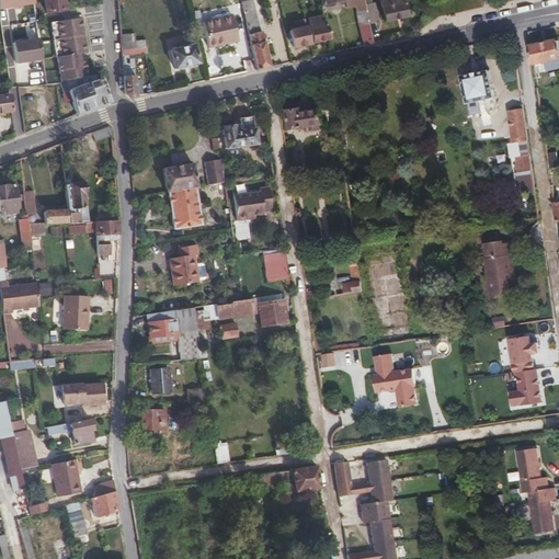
[(34,3),(33,0),(0,0),(0,9),(34,3)]
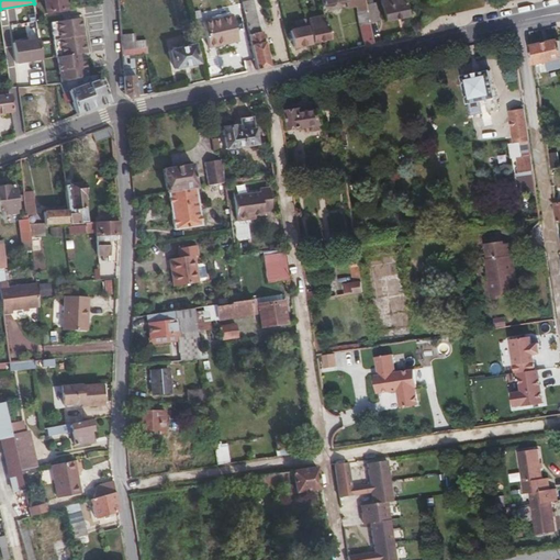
[(67,9),(65,0),(45,0),(48,12),(67,9)]
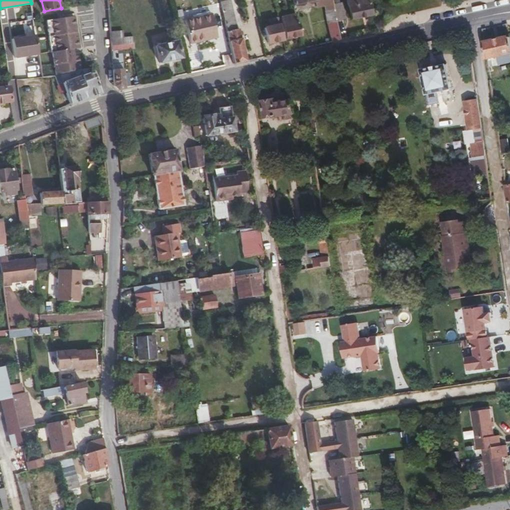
[(225,0),(220,1),(233,63),(246,61),(239,28),(237,28),(230,0),(225,0)]
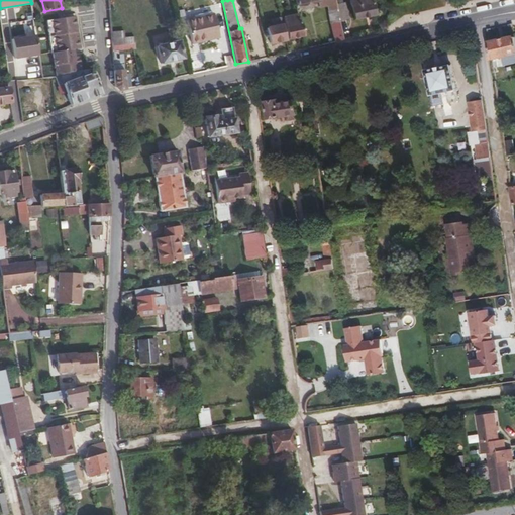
[(376,15),(372,0),(369,0),(370,3),(368,4),(367,0),(350,0),(354,19),(376,15)]
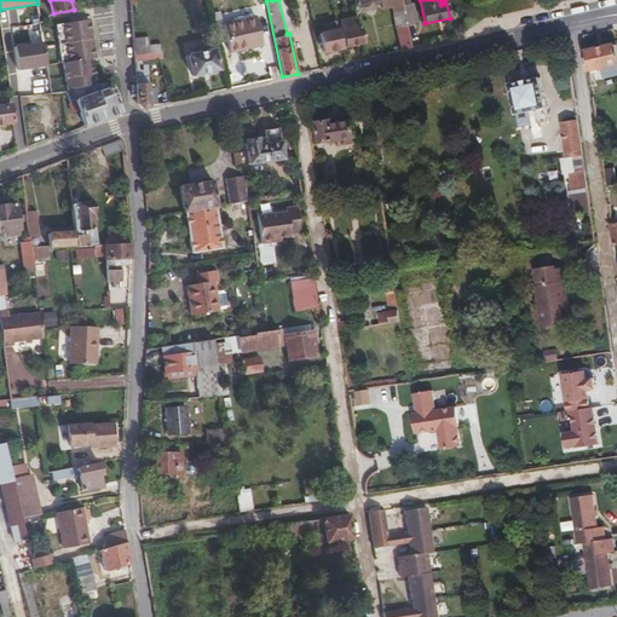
[(351,18),(336,22),(339,33),(341,32),(345,47),(363,44),(355,6),(350,7),(351,18)]
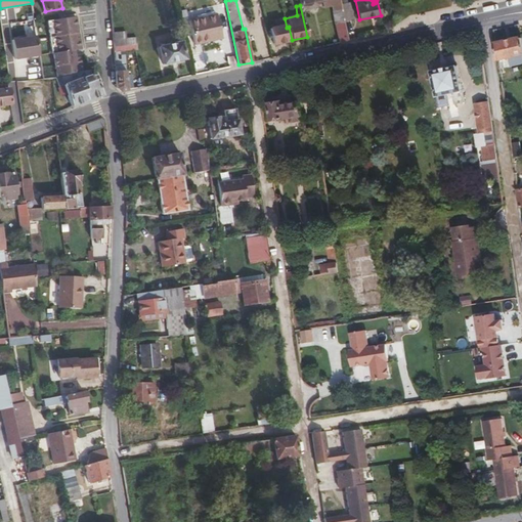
[(352,13),(343,15),(348,41),(357,39),(352,13)]
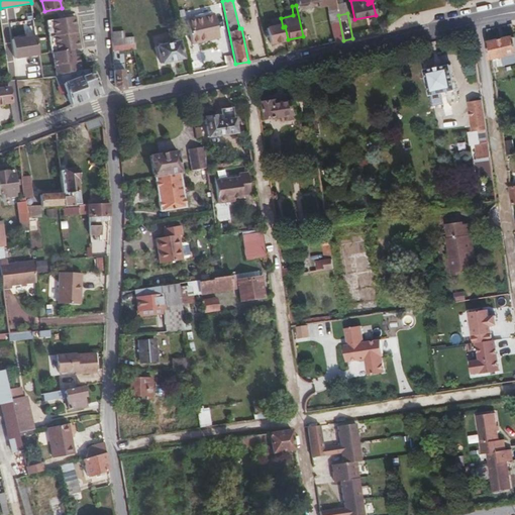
[(213,14),(186,19),(191,42),(218,37),(213,14)]
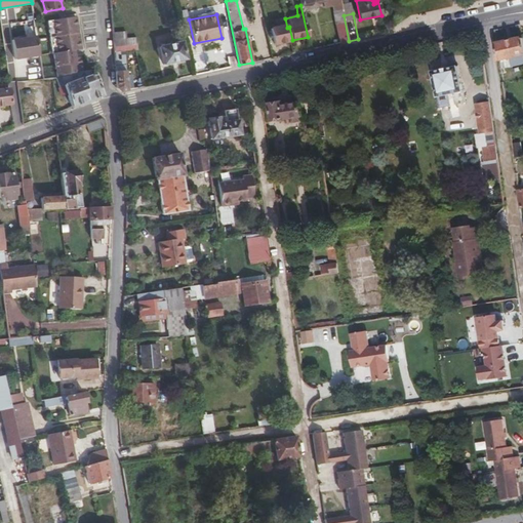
[(82,49),(77,16),(48,21),(53,53),(55,53),(58,77),(70,76),(70,75),(85,71),(82,53),(70,55),(69,51),(82,49)]
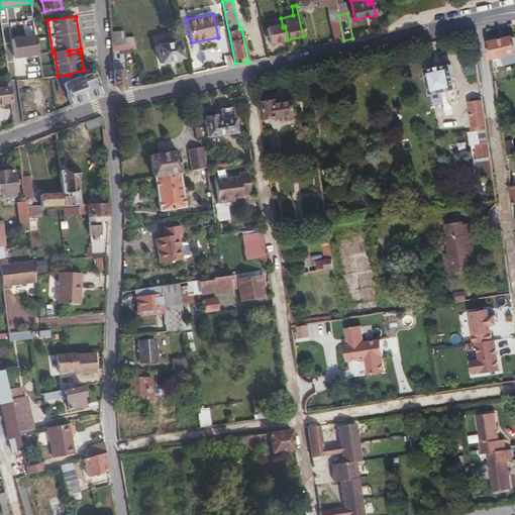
[(283,27),(281,18),(268,20),(269,28),(267,28),(270,43),(286,40),(283,27)]
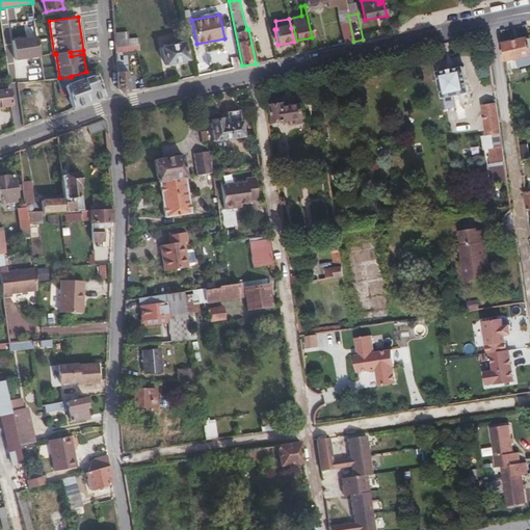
[(185,36),(161,42),(165,64),(189,60),(185,36)]
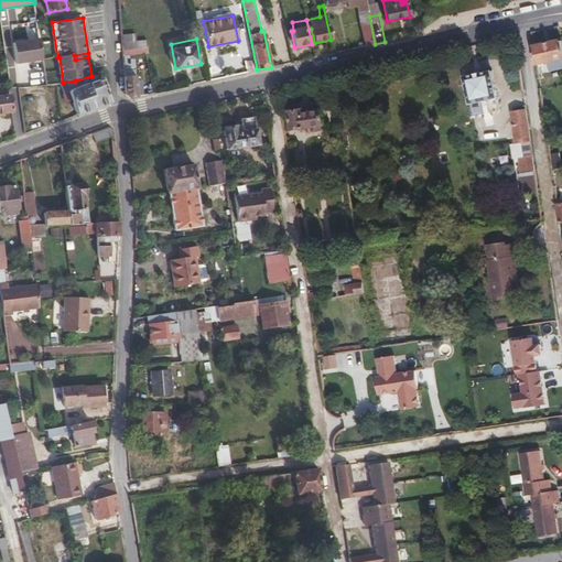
[(40,40),(14,43),(18,64),(43,60),(40,40)]
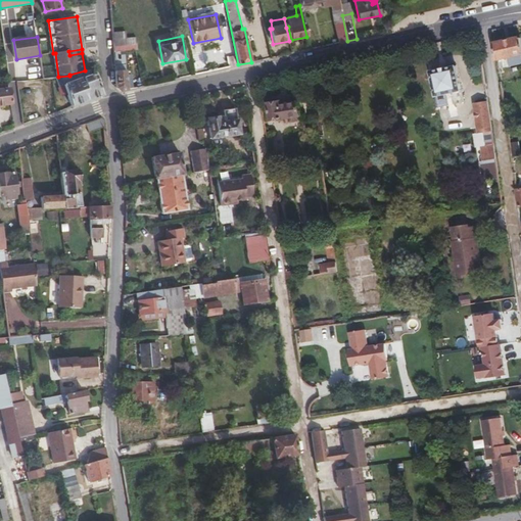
[(520,41),(520,38),(494,43),(496,58),(520,52),(520,41)]
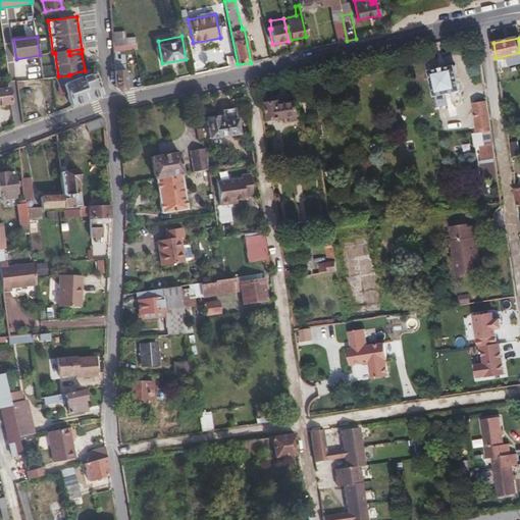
[(126,90),(124,50),(119,50),(118,53),(113,54),(116,88),(120,91),(126,90)]
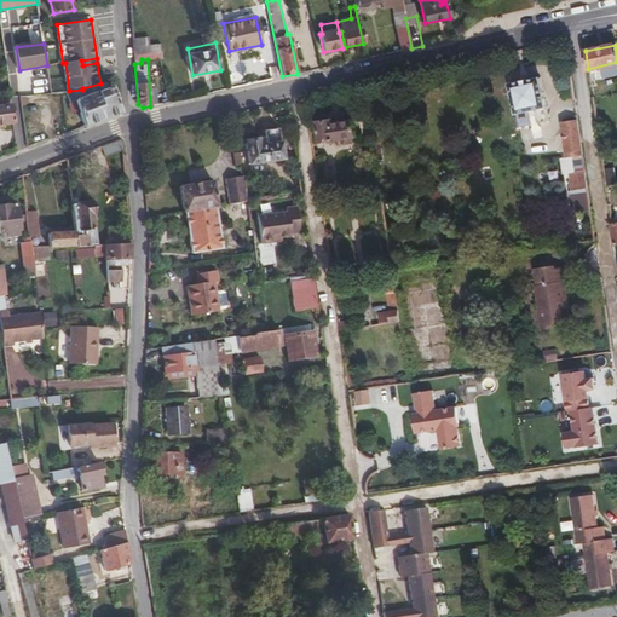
[(52,93),(50,75),(40,76),(42,94),(52,93)]
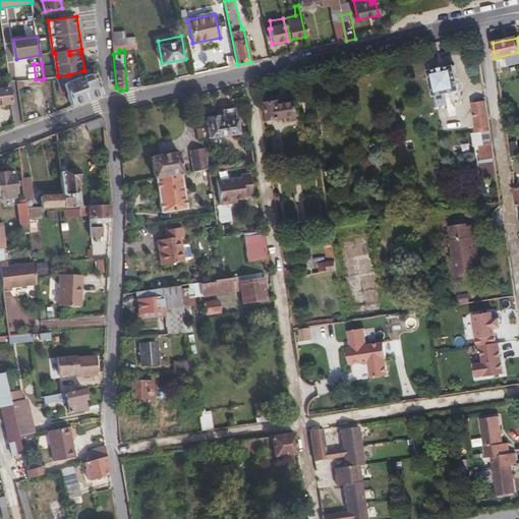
[(449,92),(459,91),(453,65),(429,70),(437,106),(451,103),(449,92)]
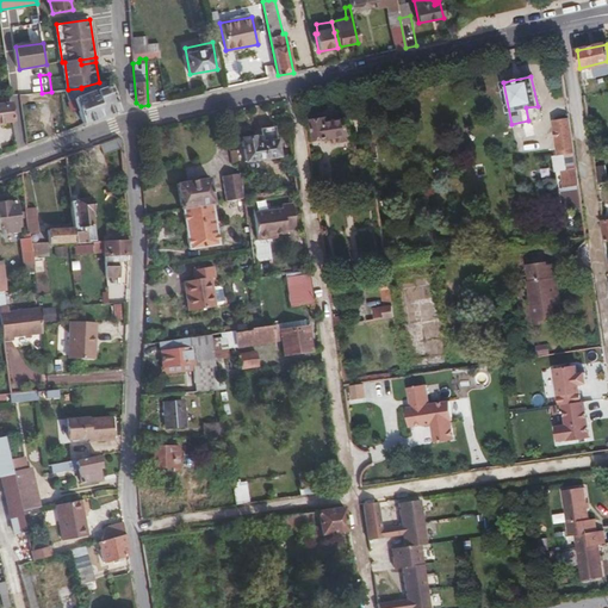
[(121,111),(110,80),(99,82),(81,87),(81,88),(68,90),(72,100),(78,99),(86,124),(121,111)]
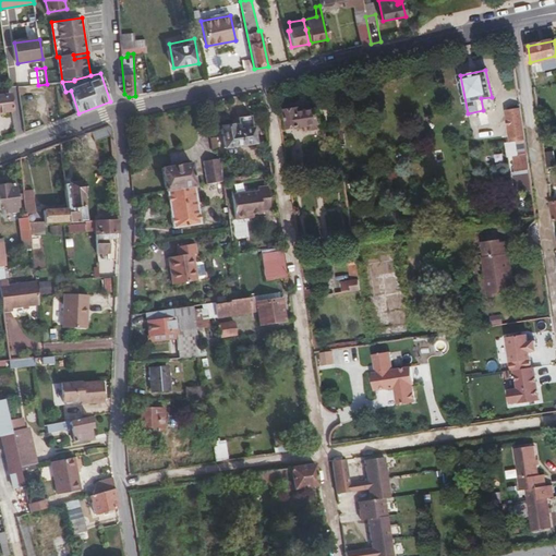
[(542,75),(532,76),(533,88),(543,87),(542,75)]
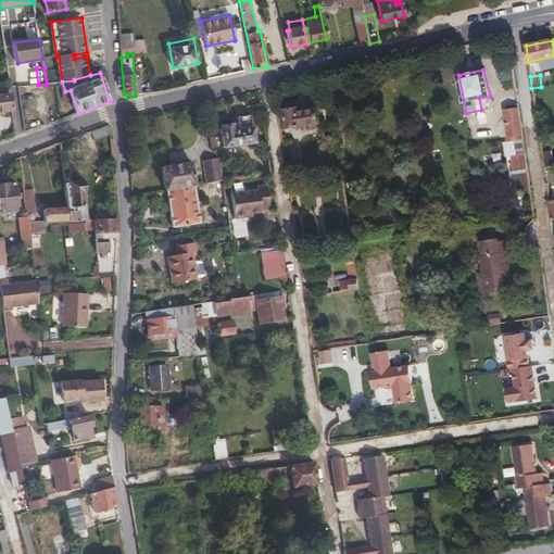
[(0,111),(13,109),(11,95),(2,96),(2,93),(0,93),(0,111)]
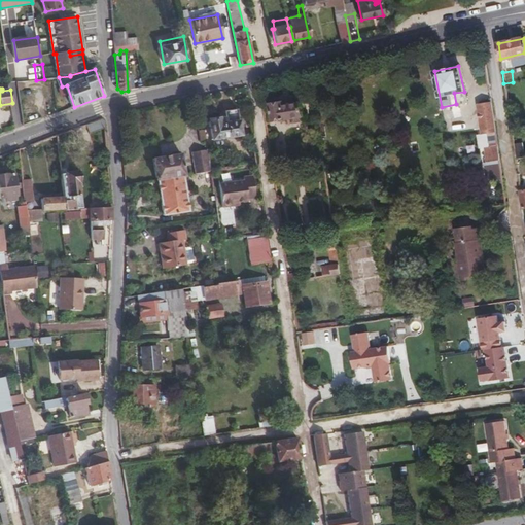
[(464,92),(454,93),(456,104),(466,102),(464,92)]
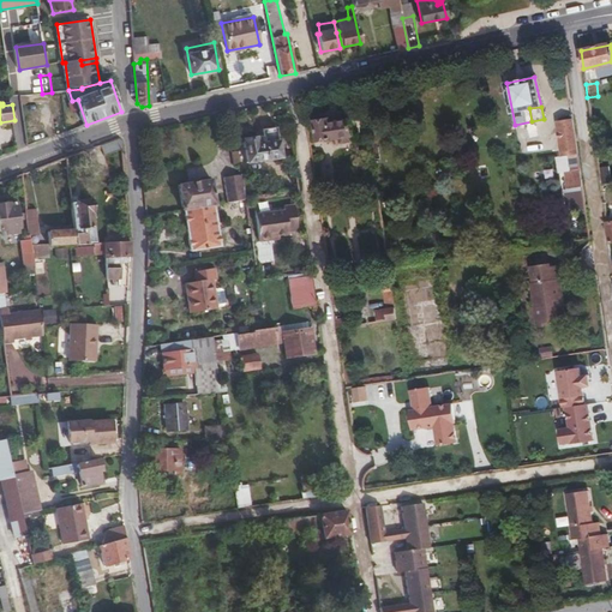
[(577,150),(571,111),(556,113),(562,153),(577,150)]
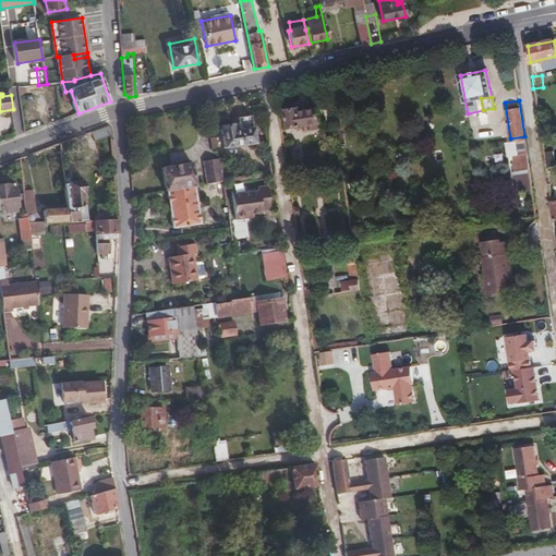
[(301,106),(288,108),(290,127),(321,122),(318,108),(302,110),(301,106)]
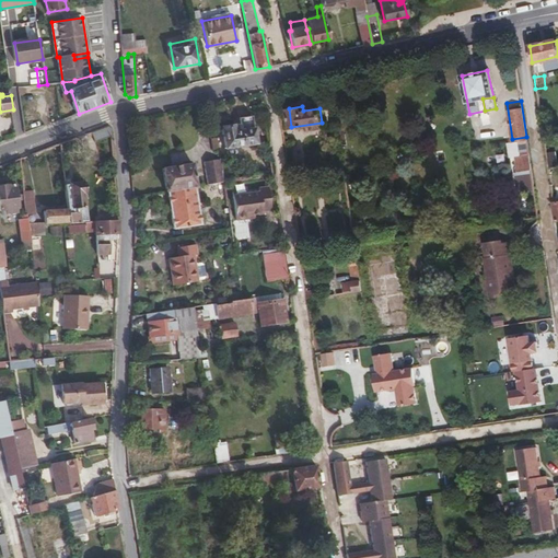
[(239,125),(222,126),(224,147),(255,142),(252,115),(237,117),(239,125)]
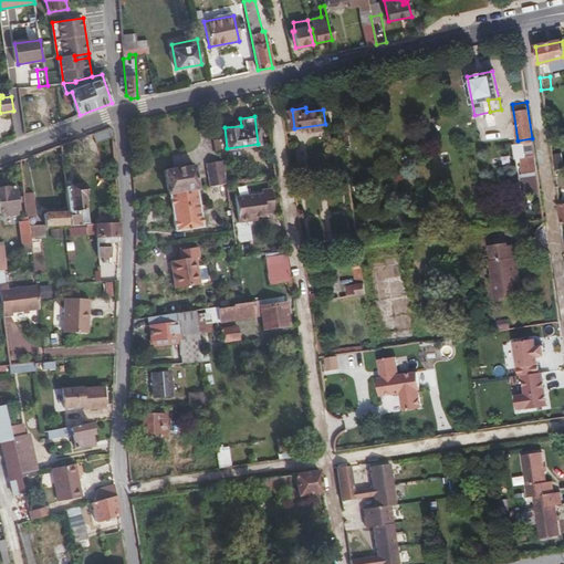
[(107,128),(95,133),(96,148),(113,146),(112,131),(107,128)]
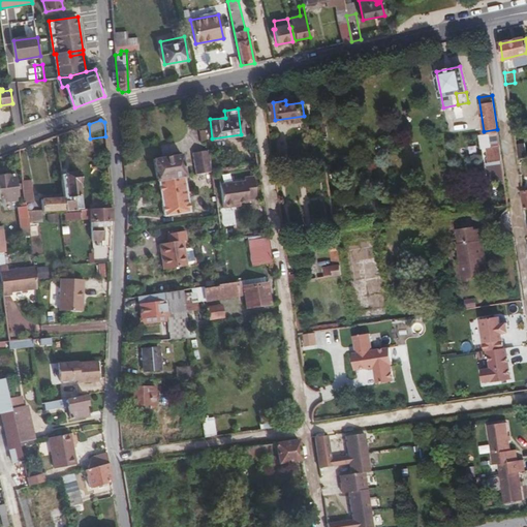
[(516,141),(517,154),(525,154),(524,141),(516,141)]
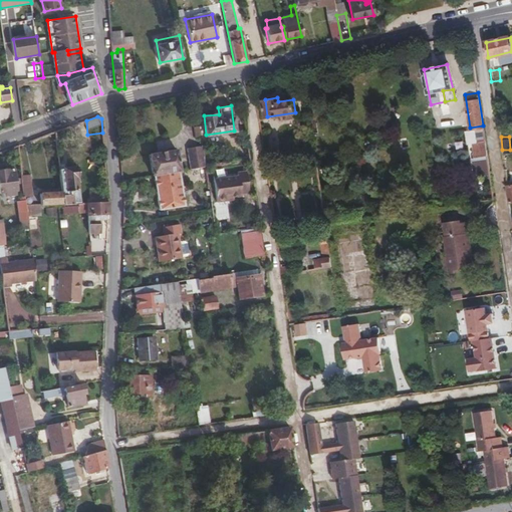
[(487,156),(485,143),(472,145),(474,158),(487,156)]
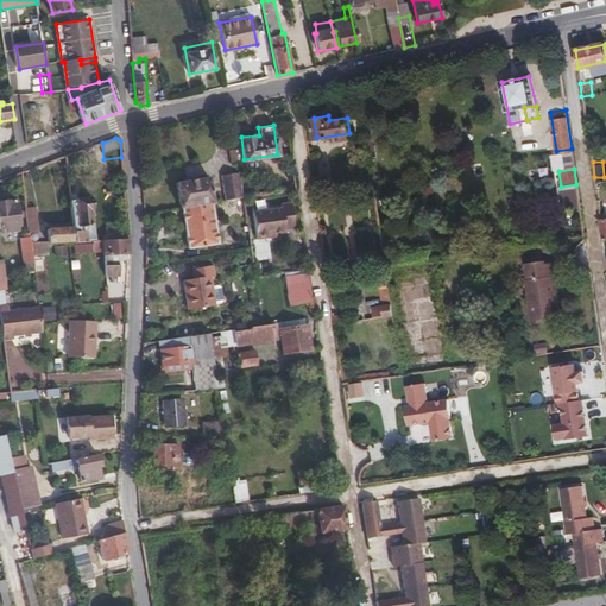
[(244,197),(240,172),(222,175),(227,201),(244,197)]
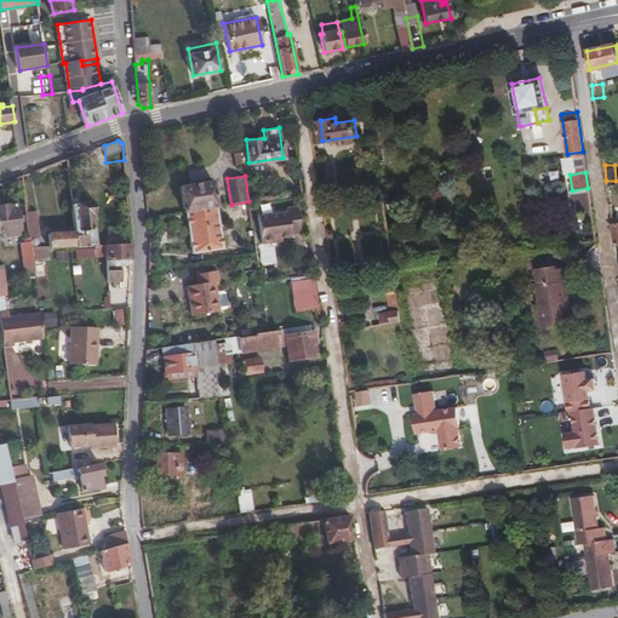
[(215,181),(181,186),(186,211),(187,211),(194,252),(224,247),(217,206),(219,206),(215,181)]
